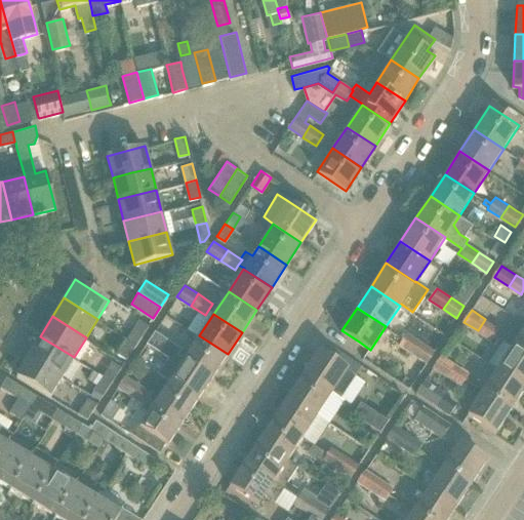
[(127,336),(136,343),(149,324),(139,317),(127,336)]
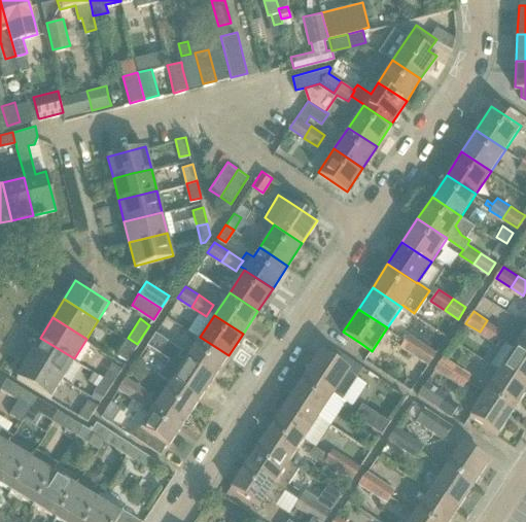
[(487,320),(480,332),(494,341),(501,329),(487,320)]
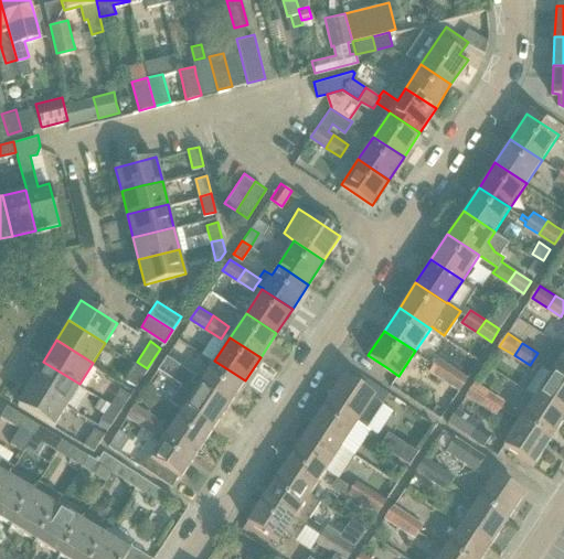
[(174,376),(182,364),(168,354),(159,367),(174,376)]
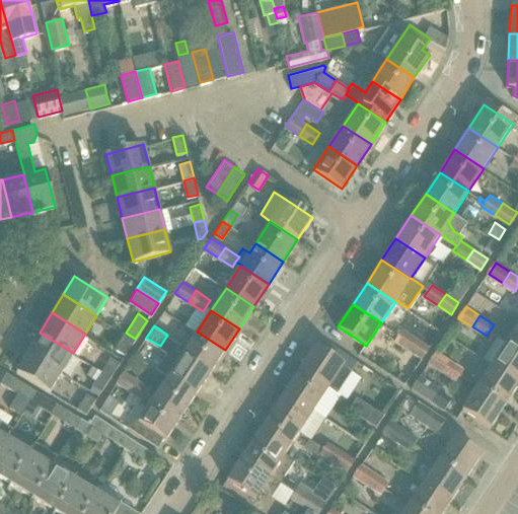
[(517,325),(507,343),(517,349),(517,325)]
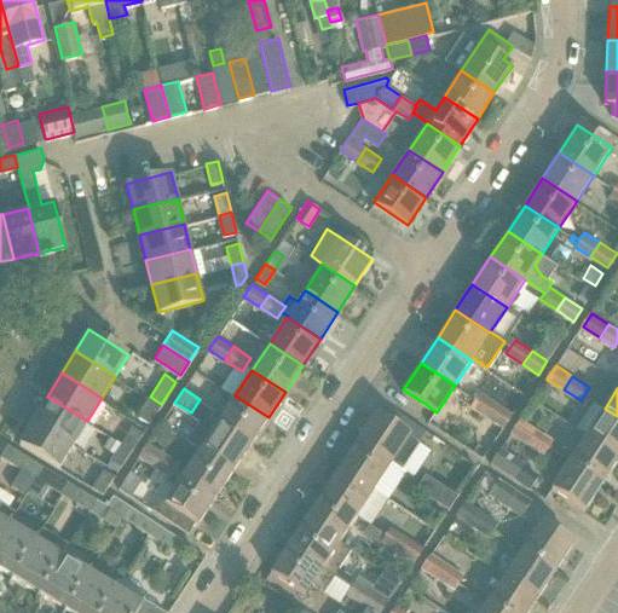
[(486,416),(496,402),(480,391),(471,405),(486,416)]
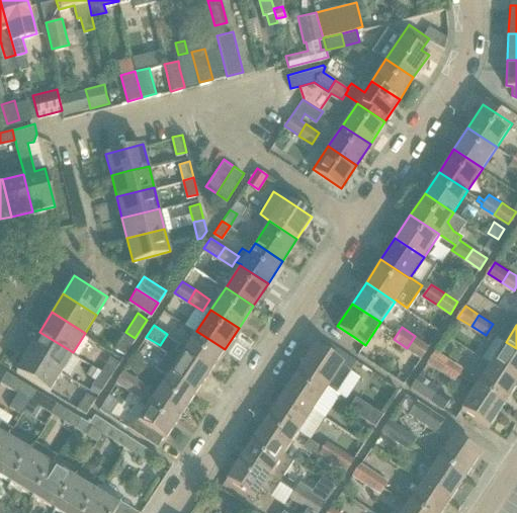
[(209,371),(225,349),(196,331),(181,353),(209,371)]
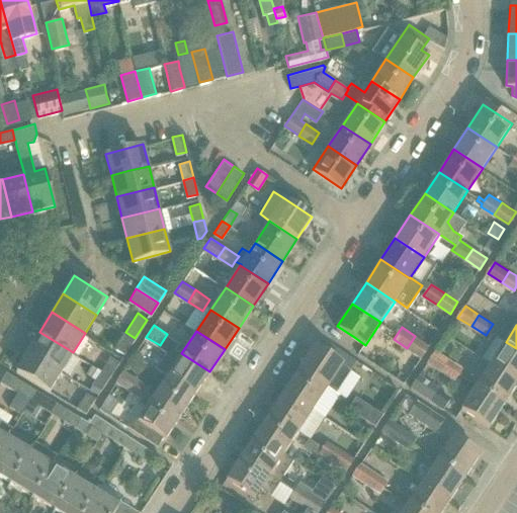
[(62,371),(73,352),(39,332),(28,351),(62,371)]
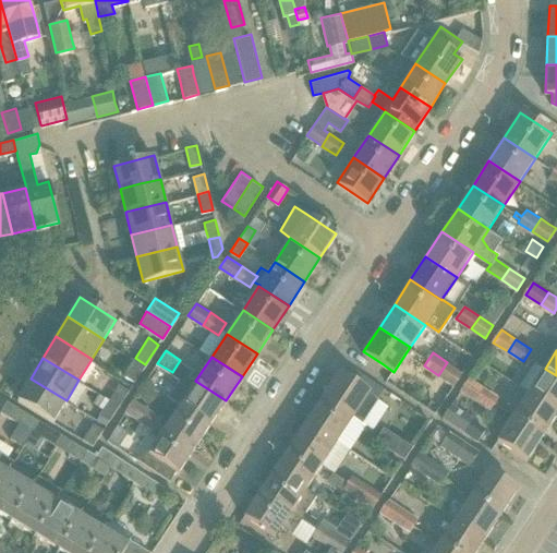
[(145,364),(135,358),(124,374),(135,381),(145,364)]
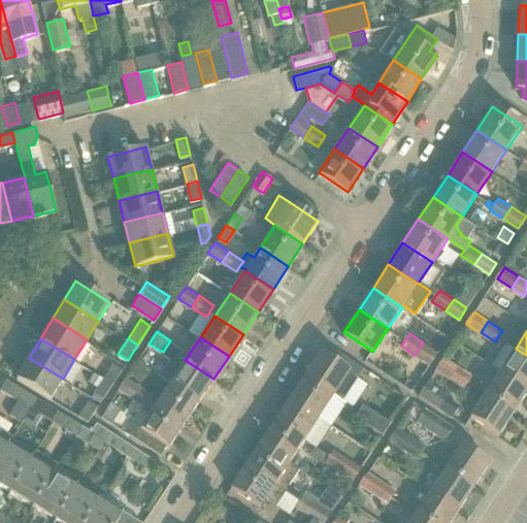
[(176,361),(185,350),(170,340),(163,352),(176,361)]
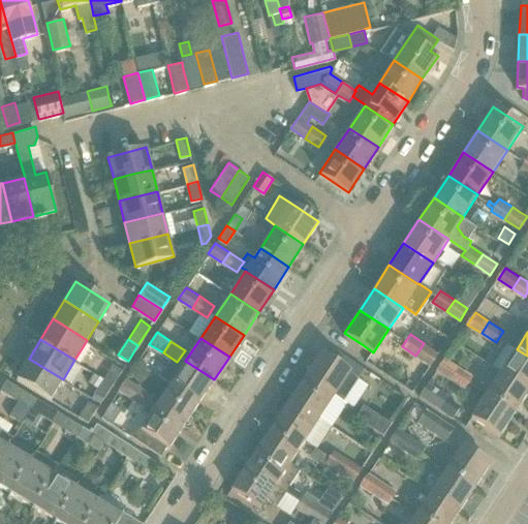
[(430,364),(437,351),(424,343),(415,356),(430,364)]
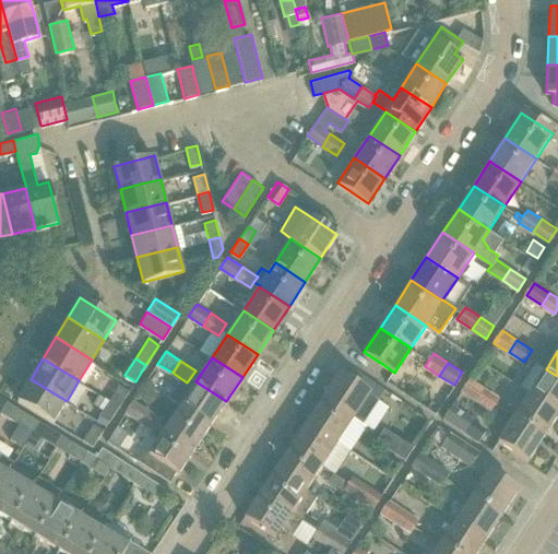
[(557,376),(546,369),(531,393),(557,410),(557,376)]
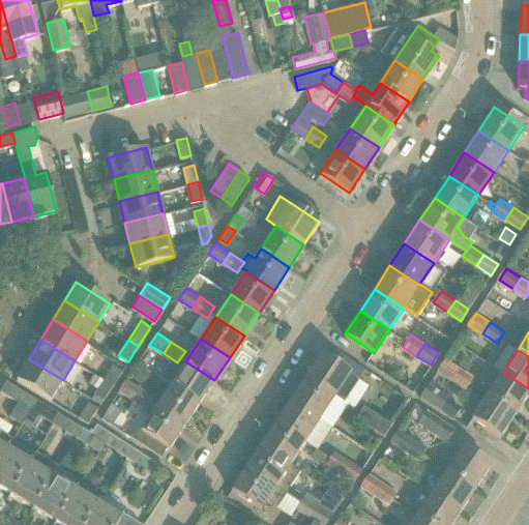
[(306,376),(335,396),(344,401),(359,378),(351,372),(322,353),(306,376)]
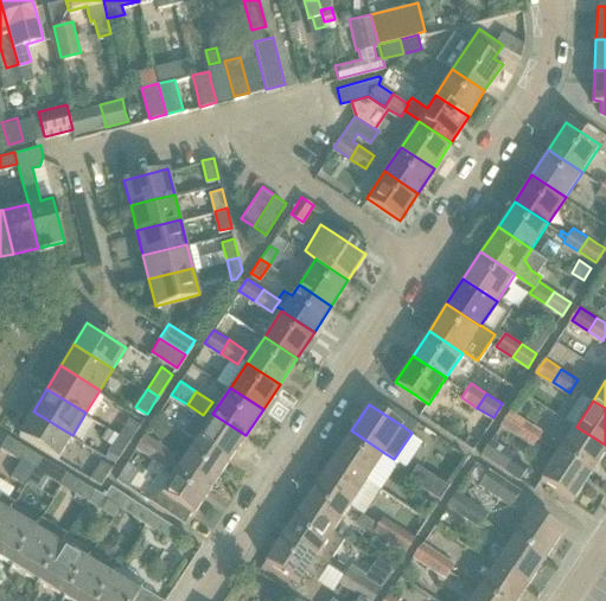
[(518,435),(527,422),(510,410),(502,424),(518,435)]
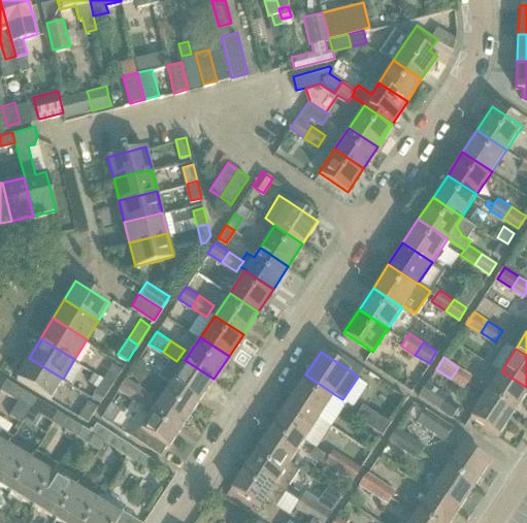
[(52,398),(63,379),(29,358),(17,377),(52,398)]
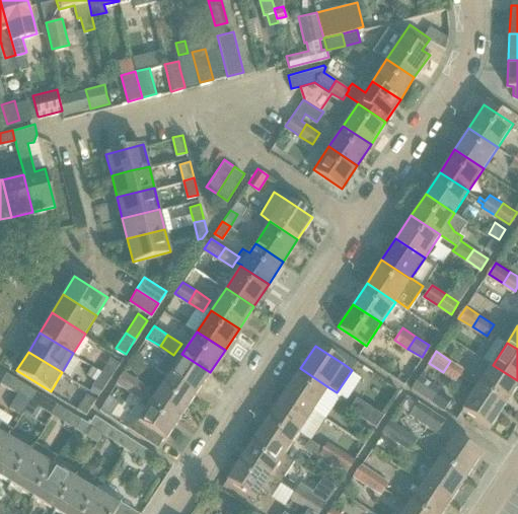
[(196,394),(210,372),(181,354),(167,375),(196,394)]
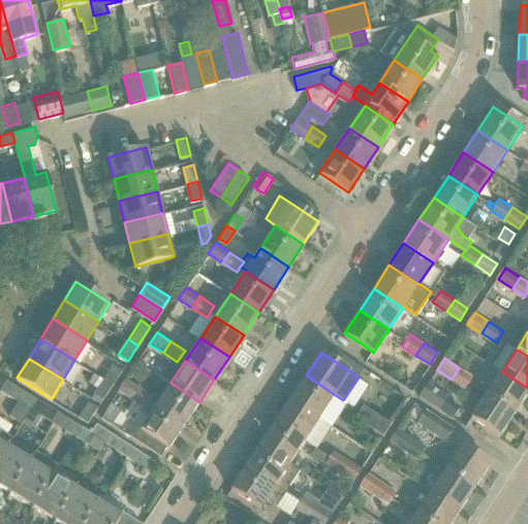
[(113,382),(122,368),(113,362),(102,377),(113,382)]
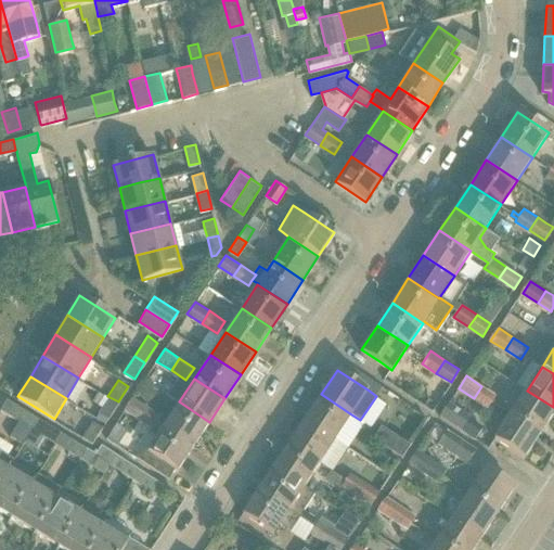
[(149,381),(138,391),(147,400),(157,391),(149,381)]
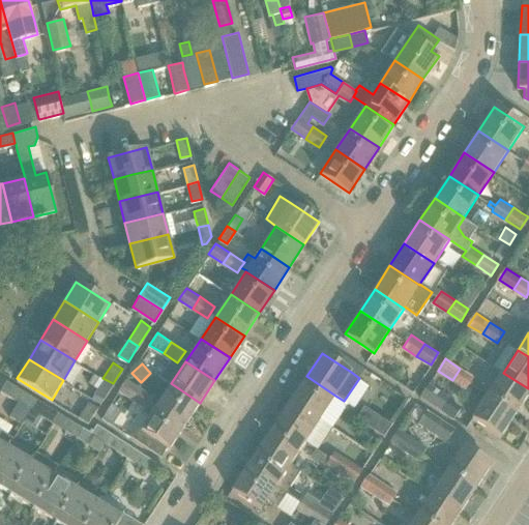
[(460,369),(452,380),(466,388),(473,377),(460,369)]
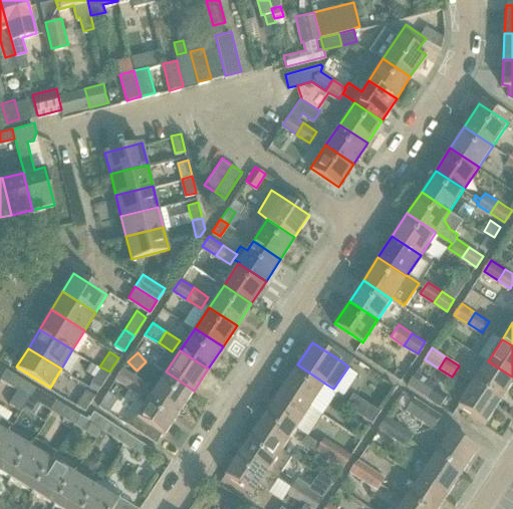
[(474,383),(500,400),(512,380),(512,376),(488,361),(474,383)]
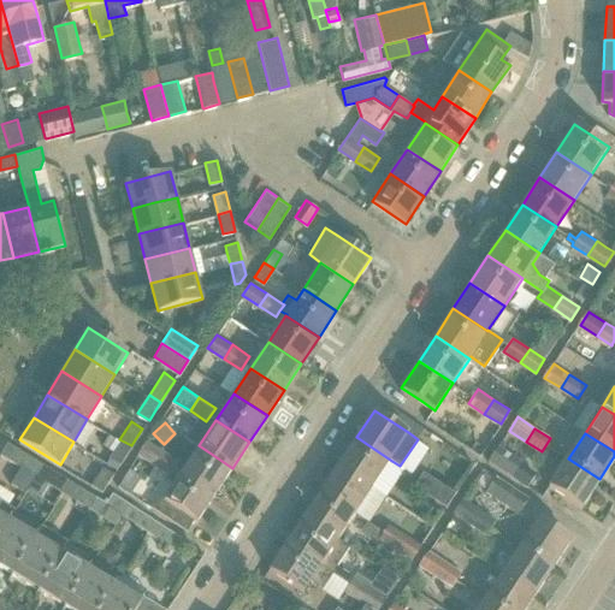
[(373,485),(390,460),(356,437),(339,462),(373,485)]
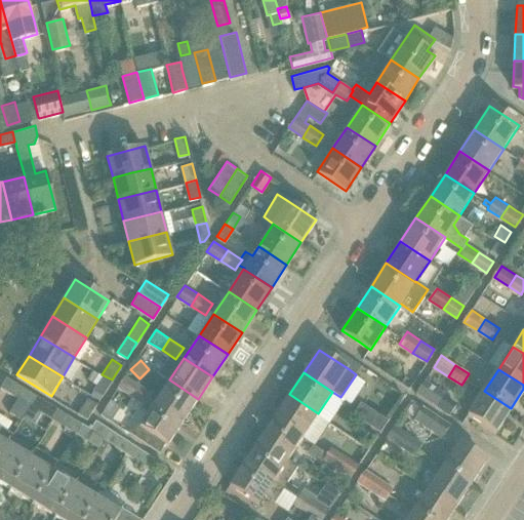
[(103,394),(112,380),(102,374),(93,388),(103,394)]
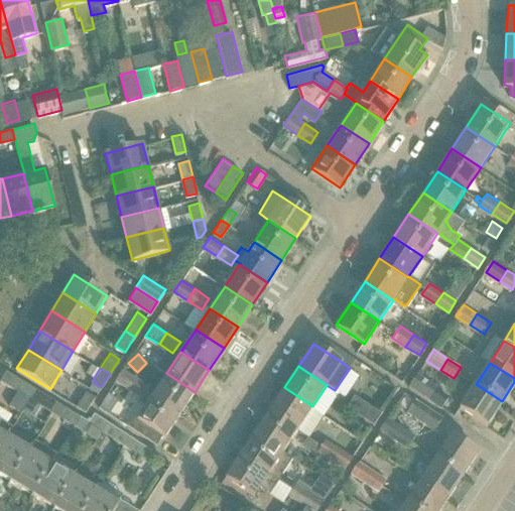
[(131,388),(138,377),(124,369),(117,379),(131,388)]
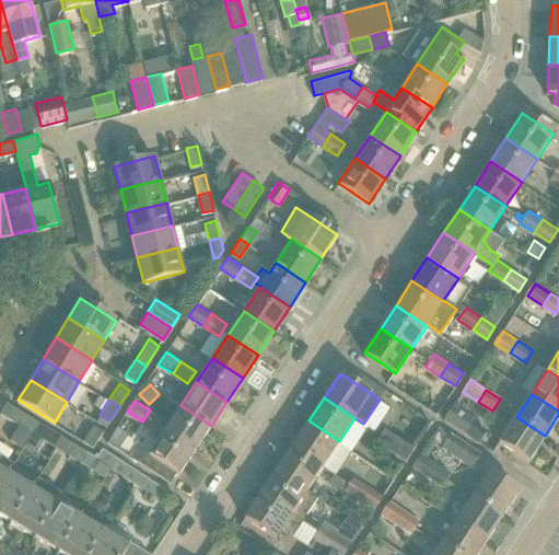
[(475,419),(452,404),(443,418),(466,434),(475,419)]
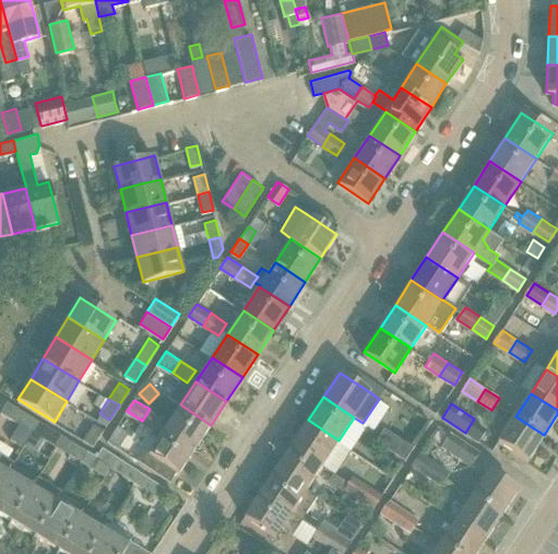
[(14,404),(8,415),(19,422),(10,437),(23,445),(32,431),(38,420),(14,404)]
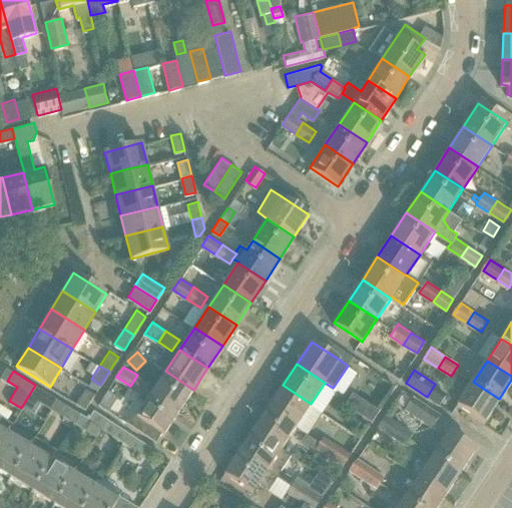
[(179,411),(193,390),(165,371),(151,393),(179,411)]
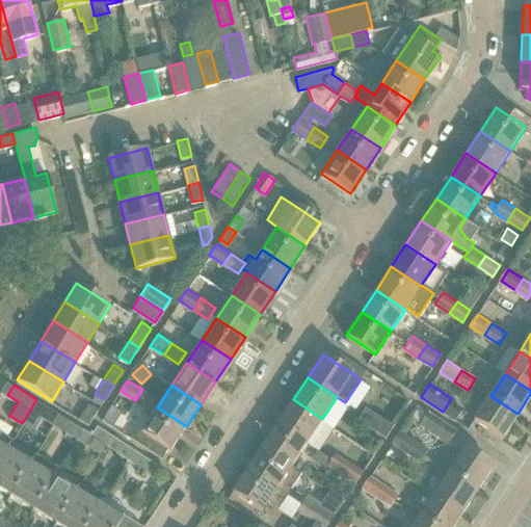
[(152,403),(156,398),(142,389),(135,400),(147,407),(143,412),(151,417),(142,430),(137,427),(131,437),(162,457),(167,448),(170,450),(186,426),(157,407),(152,403)]
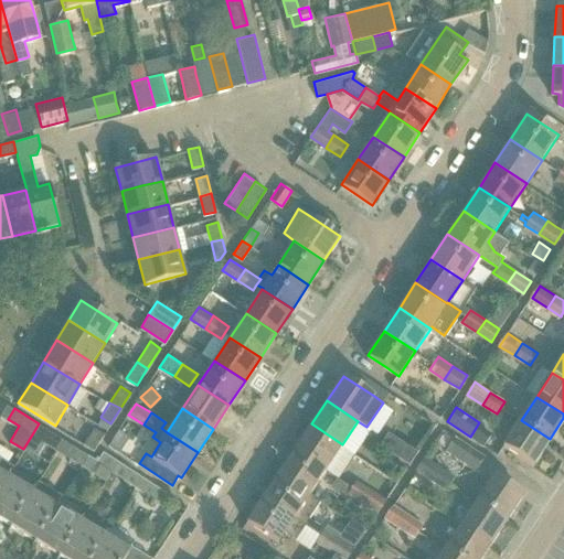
[(550,439),(521,420),(504,444),(534,464),(550,439)]
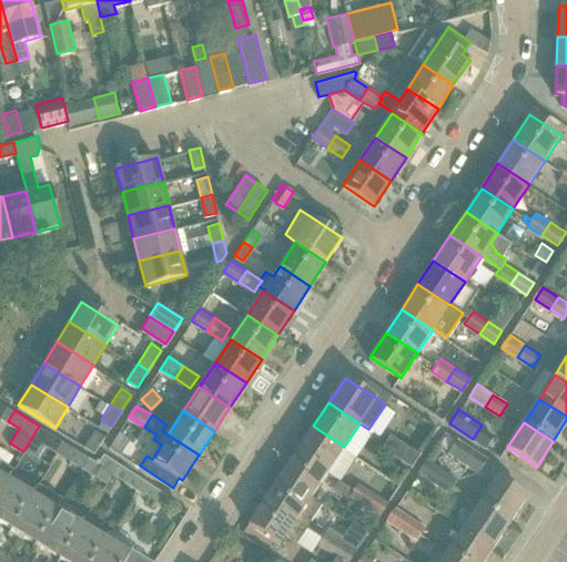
[(39,426),(32,437),(44,445),(47,445),(53,435),(52,433),(39,426)]
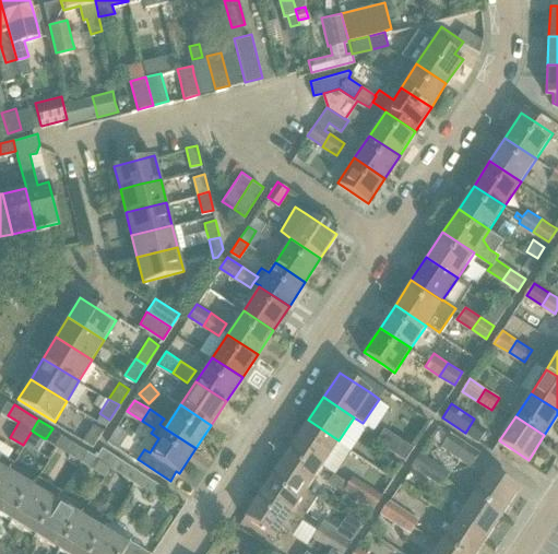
[(322,464),(339,440),(308,420),(292,445),(322,464)]
